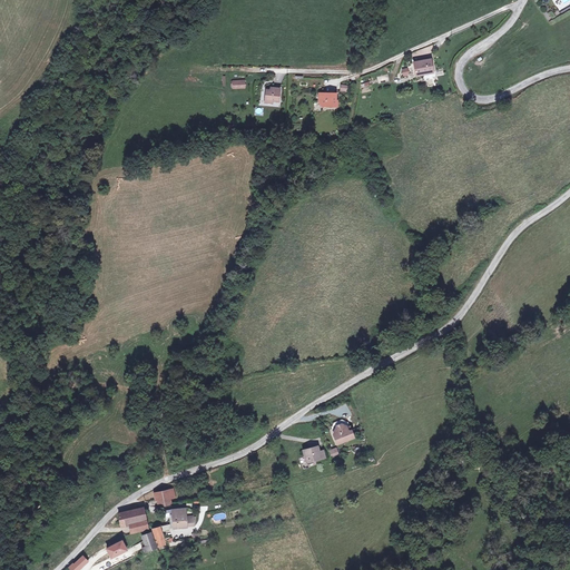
[(413,77),(422,76),(421,74),(431,70),(430,60),(411,64),(413,77)]
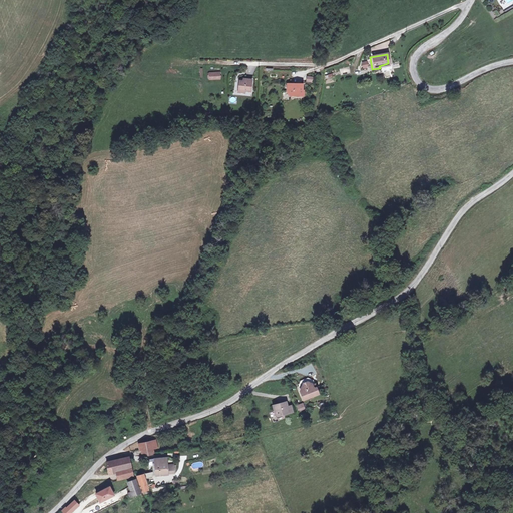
[(243,82),(239,82),(239,91),(244,91),(252,91),(252,80),(243,79),(243,82)]
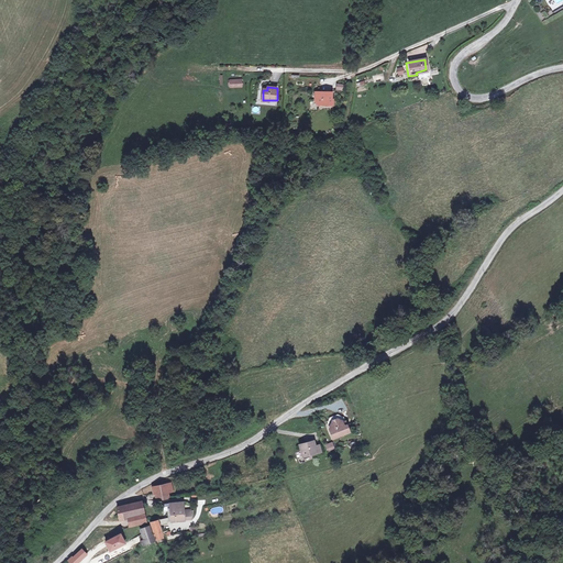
[(315,96),(315,101),(318,101),(318,106),(328,106),(328,102),(332,103),(332,94),(321,92),(321,96),(315,96)]
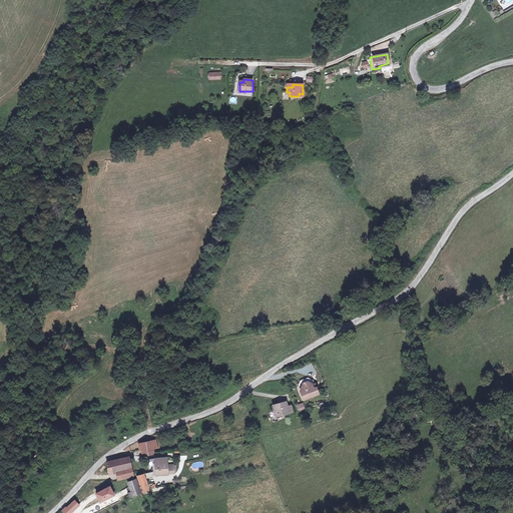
[(298,384),(302,387),(305,383),(308,382),(312,384),(314,380),(309,377),(300,381),(298,384)]
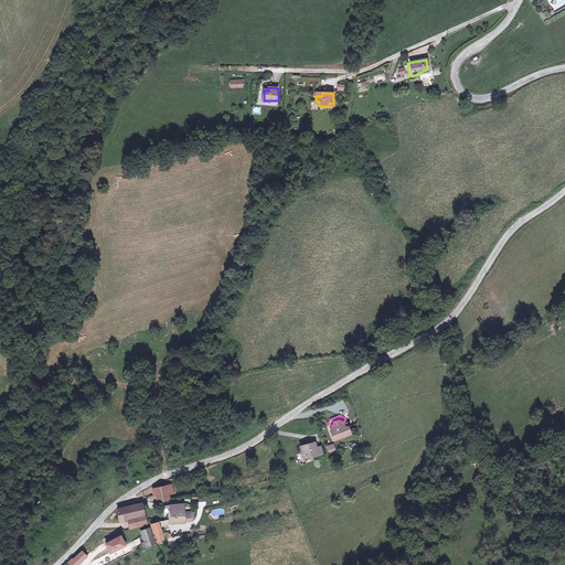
[(351,432),(349,426),(345,428),(344,424),(343,423),(339,420),(336,422),(332,426),(334,429),(331,432),(333,437),(351,432)]
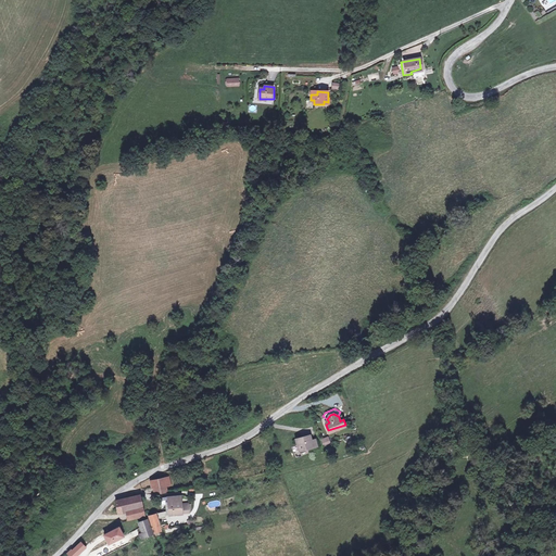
[(311,445),(310,439),(308,433),(294,437),(298,447),(311,445)]
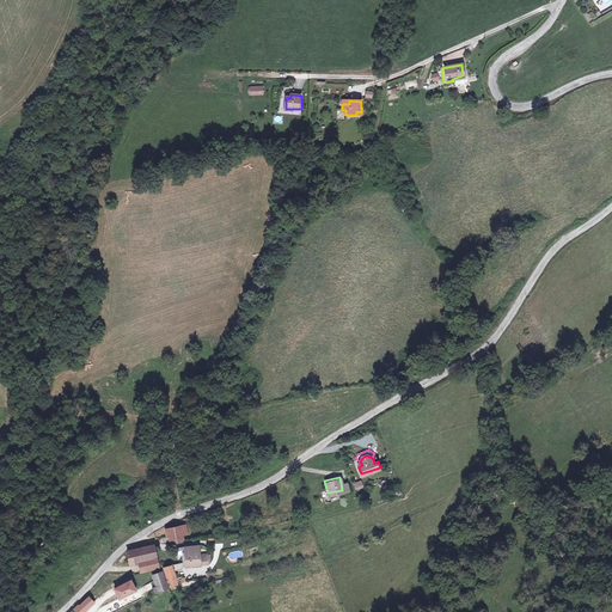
[(361,481),(354,483),(356,491),(363,489),(361,481)]
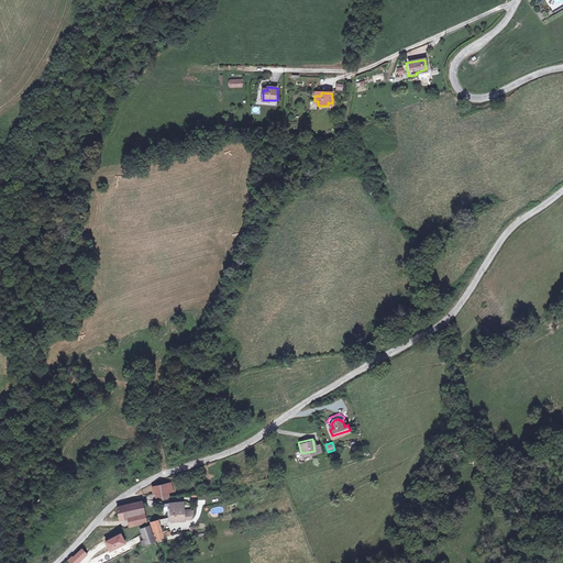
[(167,492),(166,485),(153,488),(156,500),(168,497),(167,492)]
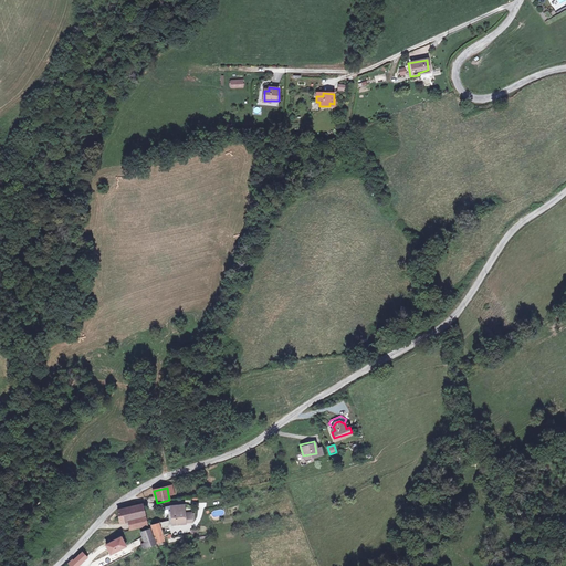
[(143,503),(138,505),(142,517),(130,521),(134,531),(149,525),(143,503)]
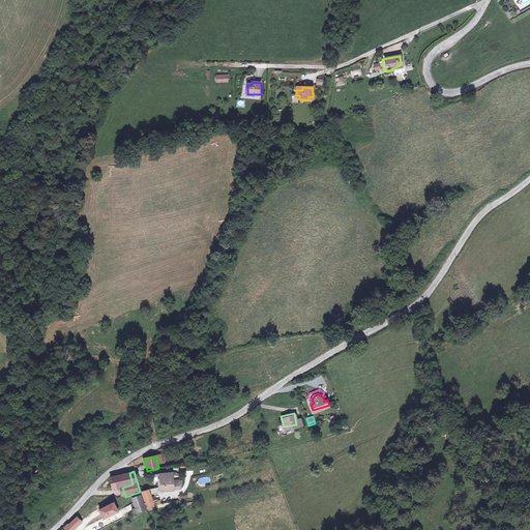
[(116,490),(122,488),(133,484),(129,473),(113,478),(116,490)]
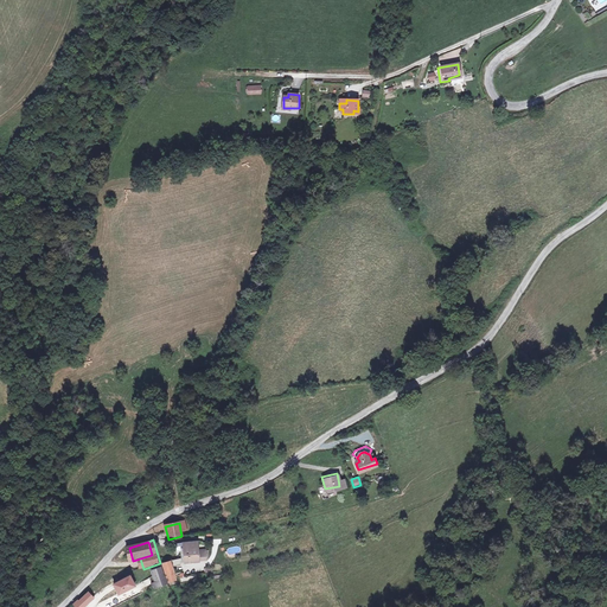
[(198,560),(198,558),(198,549),(198,542),(185,543),(186,561),(198,560)]
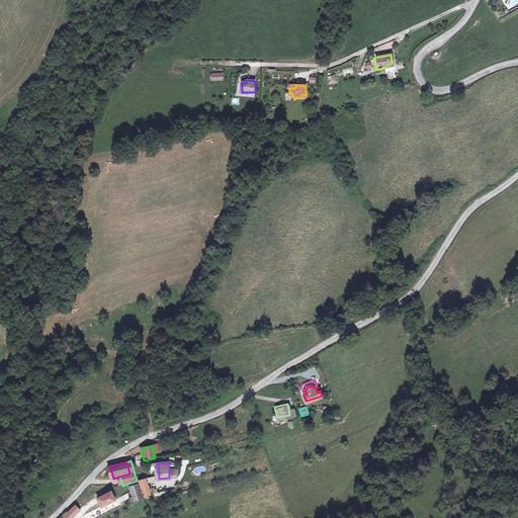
[(149,480),(143,482),(146,491),(152,488),(149,480)]
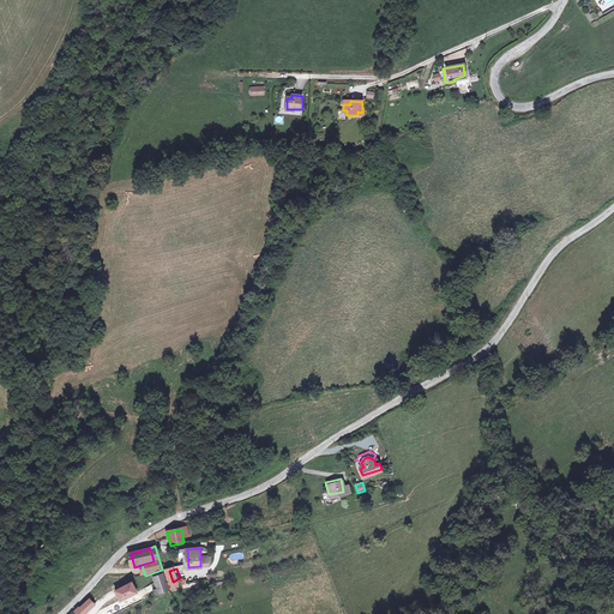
[(164,575),(154,577),(158,594),(169,590),(164,575)]
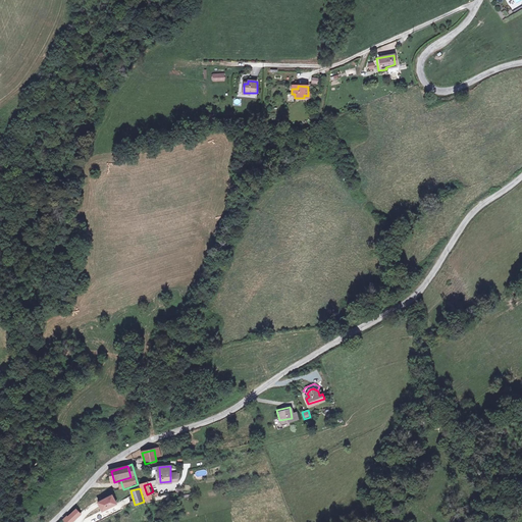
[(114,497),(100,502),(104,512),(113,508),(112,506),(117,503),(114,497)]
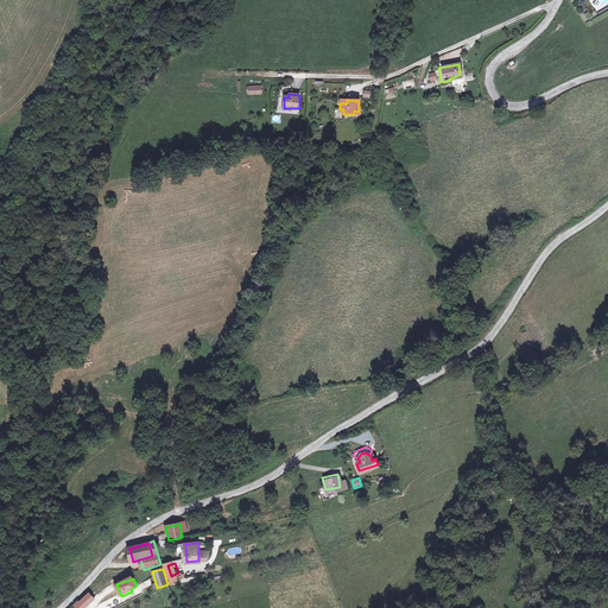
[(78,601),(75,606),(76,607),(83,607),(94,597),(88,593),(80,602),(78,601)]
